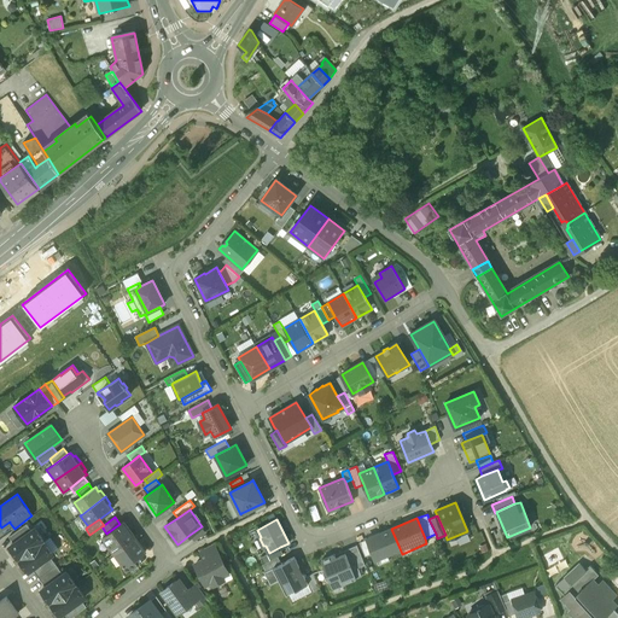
[(120,524),(106,534),(103,537),(115,553),(135,538),(123,522),(120,524)]
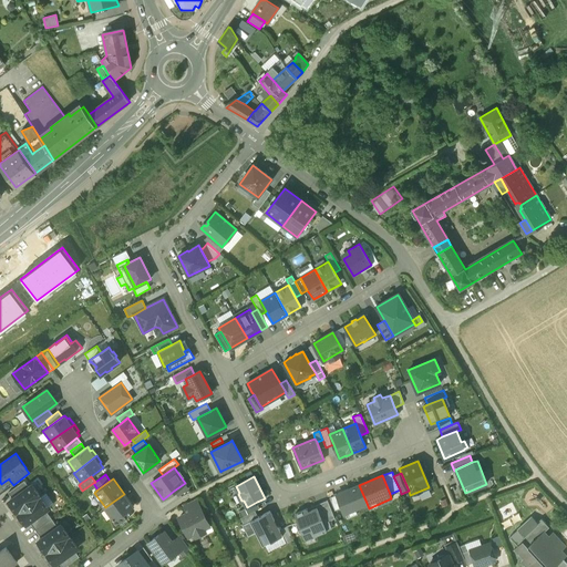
[(24,481),(8,492),(12,498),(29,486),(24,481)]
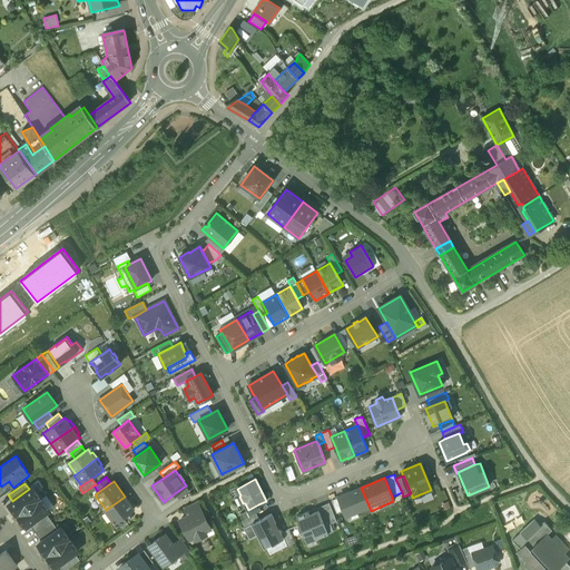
[(186,485),(175,493),(179,499),(190,491),(186,485)]
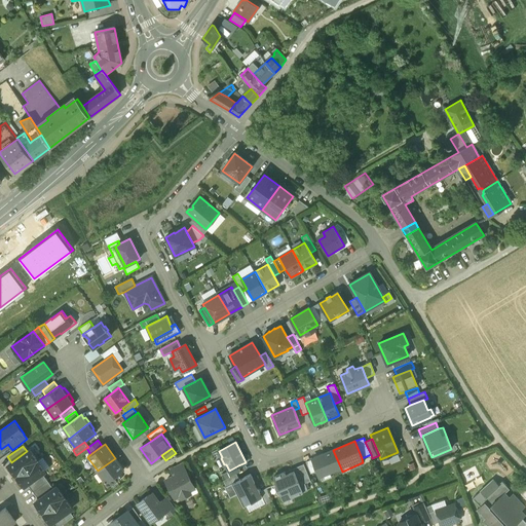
[(27,451),(11,462),(8,464),(16,476),(37,459),(30,449),(27,451)]
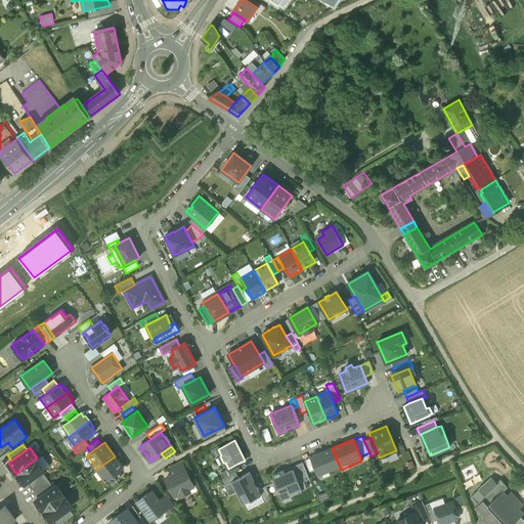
[(332,448),(311,456),(316,469),(320,479),(331,475),(328,470),(339,465),(332,448)]
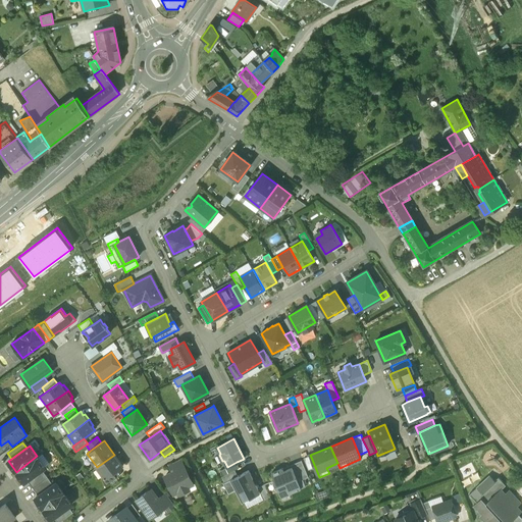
[(114,455),(97,467),(105,478),(112,473),(122,466),(114,455)]
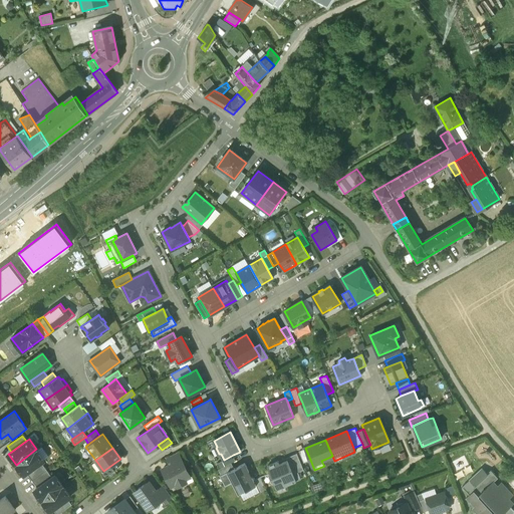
[(310,460),(305,448),(298,451),(303,463),(310,460)]
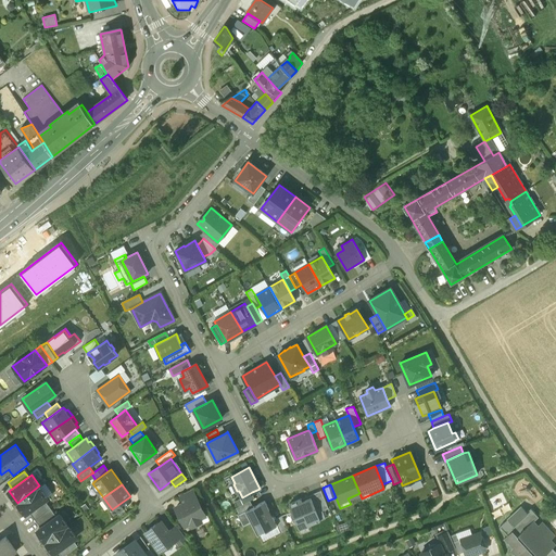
[(39,485),(17,503),(26,514),(29,512),(45,500),(48,497),(39,485)]
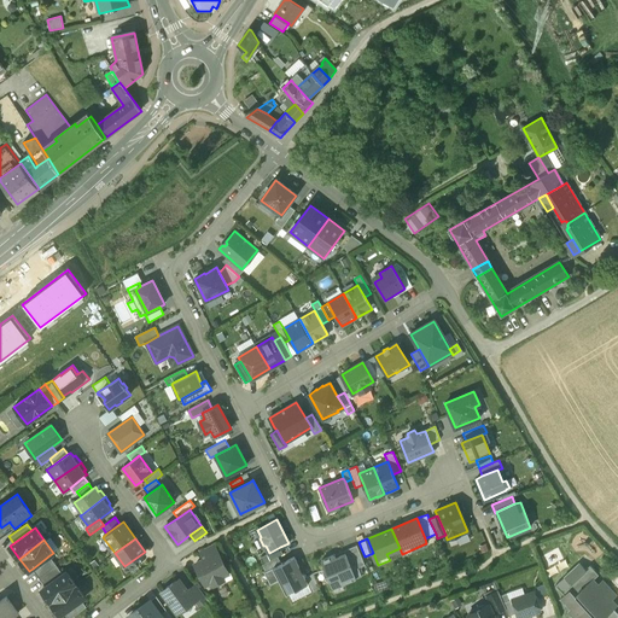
[(202,553),(204,559),(217,553),(214,546),(202,553)]
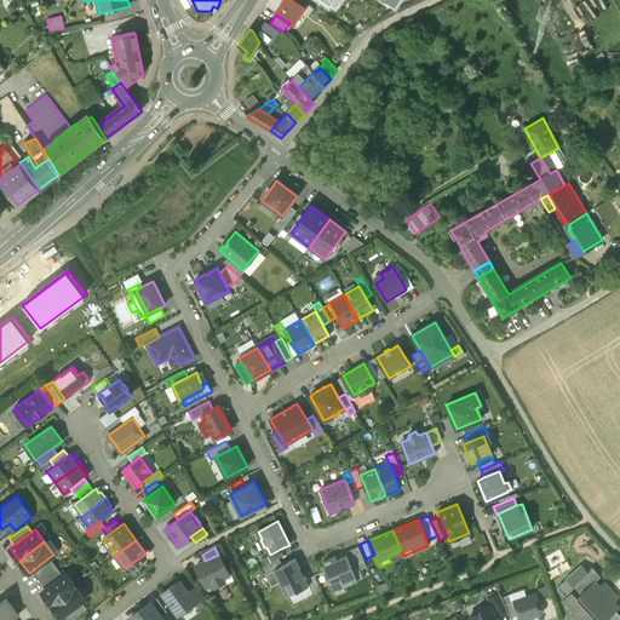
[(270,555),(268,556),(271,562),(277,560),(279,558),(283,556),(281,549),(270,555)]
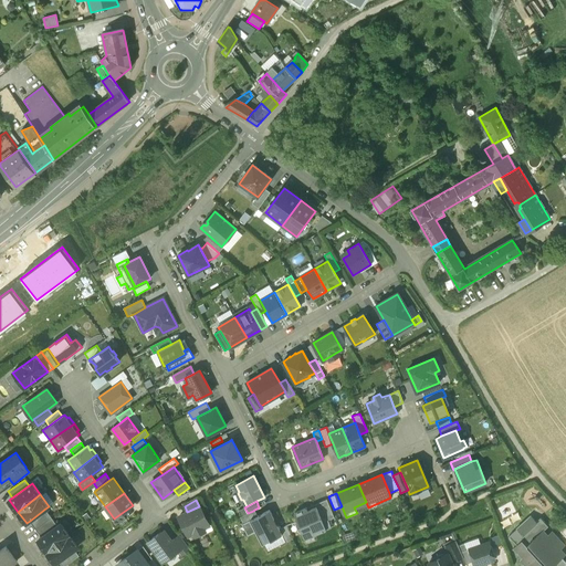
[(327,502),(316,506),(323,522),(327,520),(334,517),(327,502)]
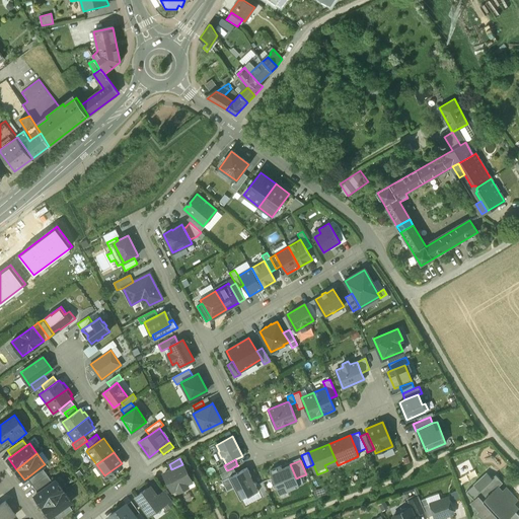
[(171,469),(164,473),(172,490),(178,487),(179,490),(188,486),(186,484),(191,480),(182,464),(171,469)]
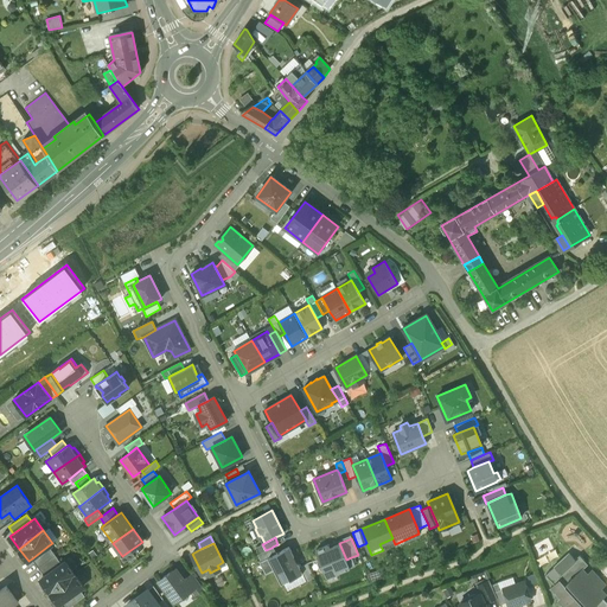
[(346,560),(339,543),(330,547),(328,544),(315,550),(326,577),(350,568),(355,566),(351,557),(346,560)]
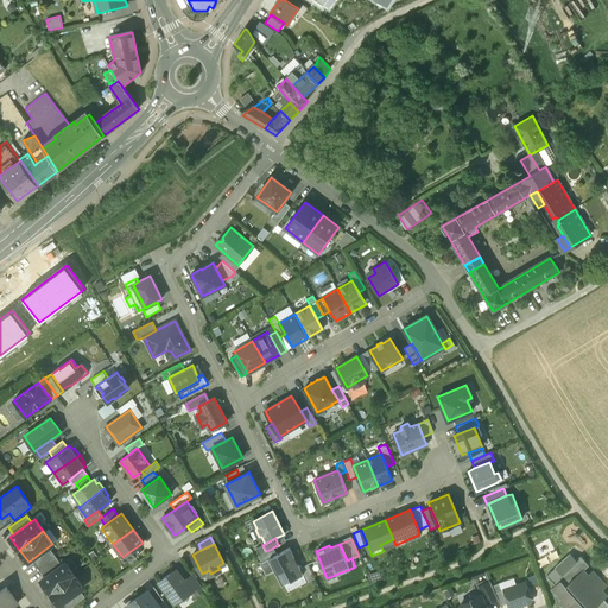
[(49,546),(32,559),(38,568),(56,556),(49,546)]
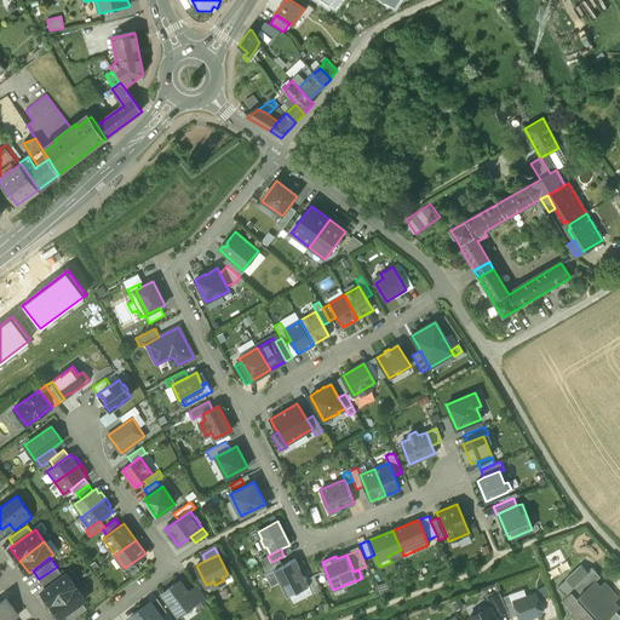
[(271,562),(263,567),(267,573),(274,569),(282,564),(279,558),(271,562)]
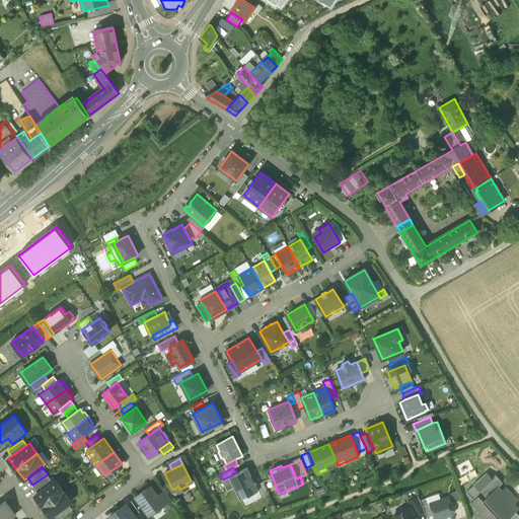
[(240,500),(258,491),(246,467),(236,472),(229,476),(234,488),(240,500)]
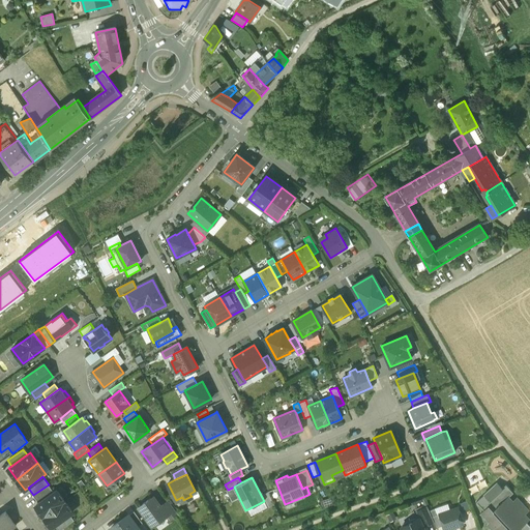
[(114,480),(107,486),(105,488),(108,493),(118,486),(114,480)]
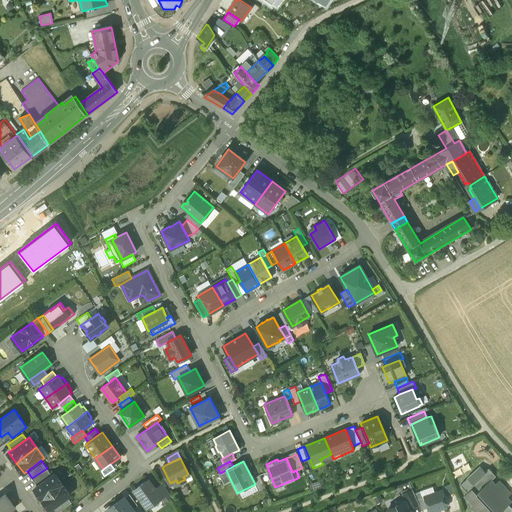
[(467,493),(464,496),(472,505),(471,506),(476,511),(511,511),(511,507),(508,504),(511,501),(507,496),(510,493),(499,480),(495,484),(491,480),(496,476),(489,468),(485,471),(480,466),(460,485),(467,493)]
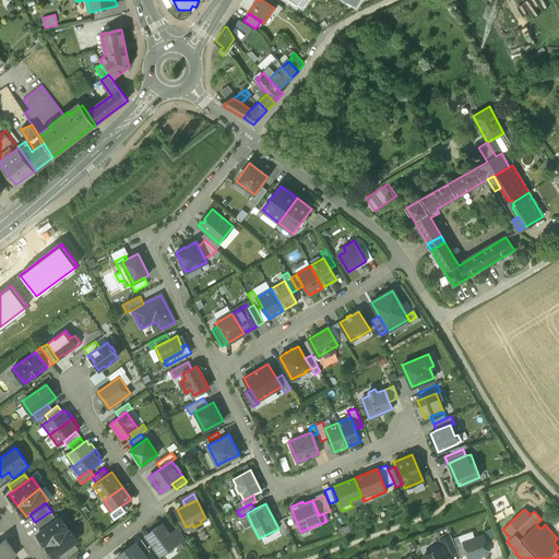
[(51,511),(35,522),(40,531),(57,519),(51,511)]
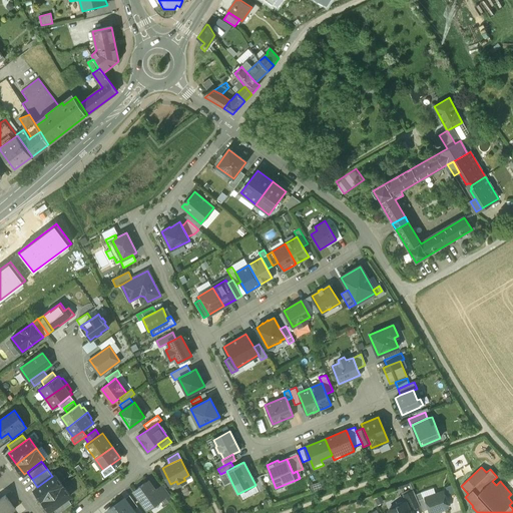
[(220,474),(219,475),(224,485),(231,482),(226,471),(220,474)]
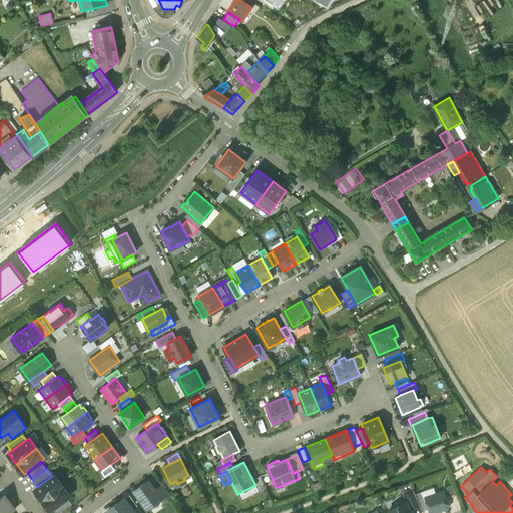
[(52,476),(37,487),(34,489),(42,500),(63,485),(55,474),(52,476)]
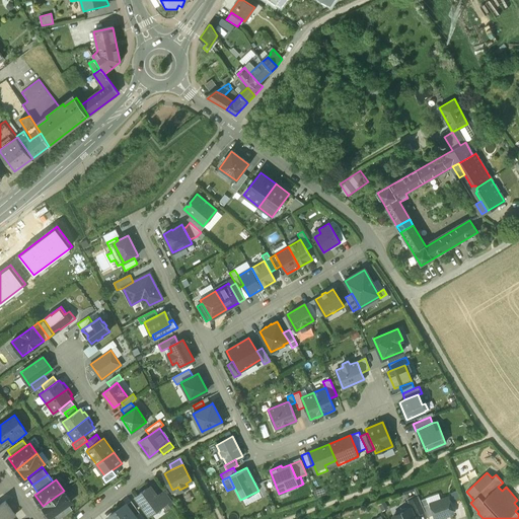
[(150,487),(136,497),(149,515),(163,505),(164,505),(157,496),(150,487)]
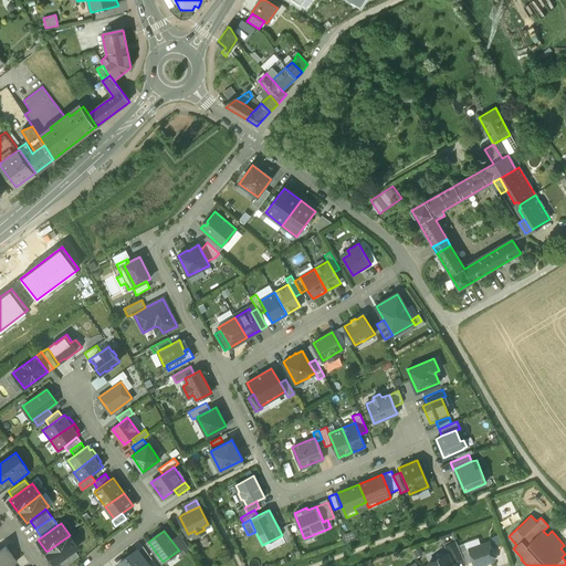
[(70,535),(46,552),(54,563),(59,561),(74,548),(77,546),(70,535)]
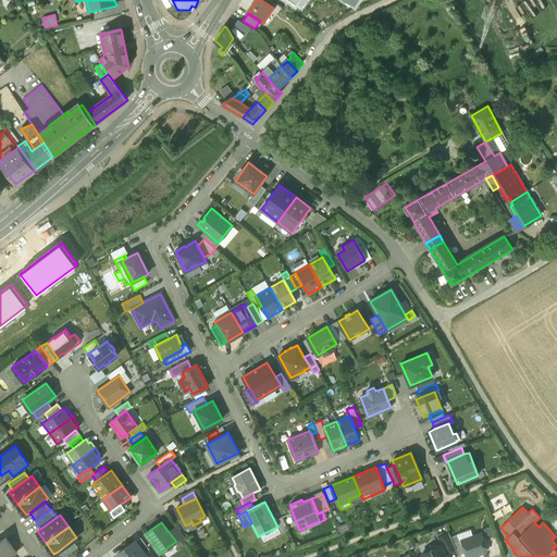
[(176,542),(175,542),(180,547),(187,541),(176,527),(169,532),(176,542)]
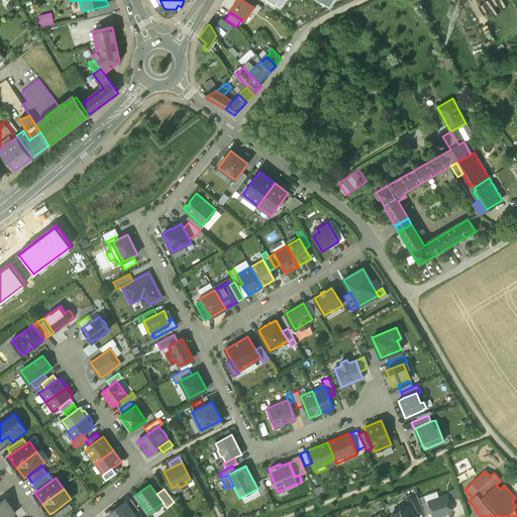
[(413,513),(414,513),(423,509),(416,494),(406,499),(409,506),(409,505),(413,513)]
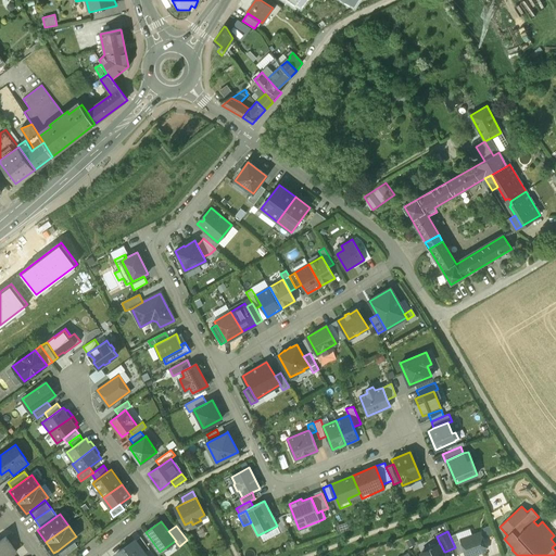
[(460,539),(466,555),(487,548),(481,532),(460,539)]
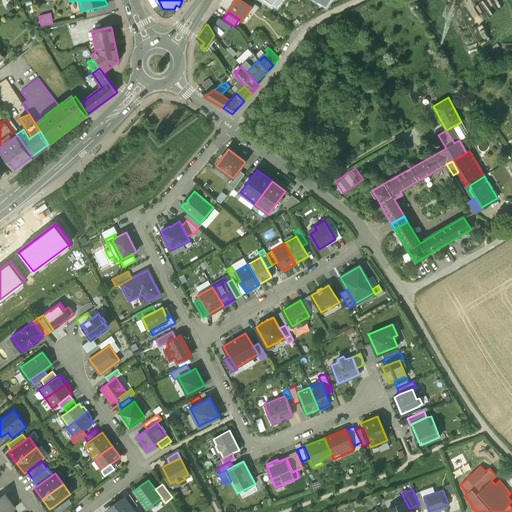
[(0,511),(7,511),(11,510),(15,507),(5,494),(0,497),(0,511)]
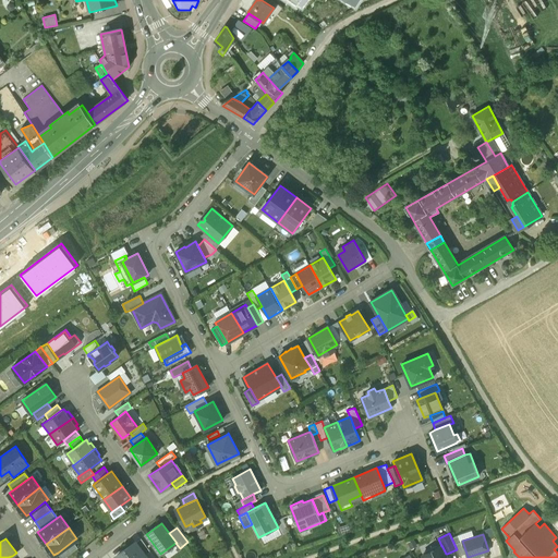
[(141,538),(135,543),(145,555),(149,552),(141,538)]
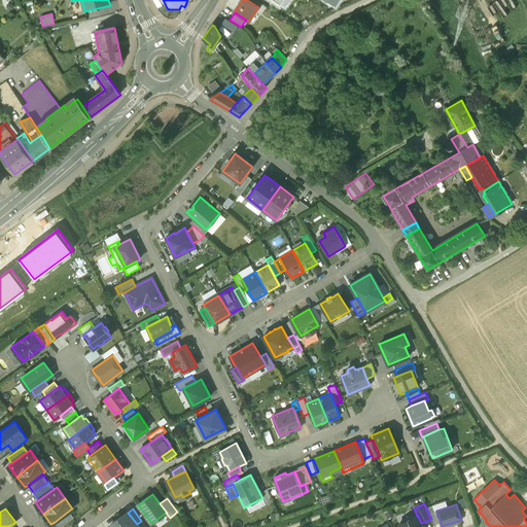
[(69,511),(55,522),(58,526),(59,526),(74,517),(69,511)]
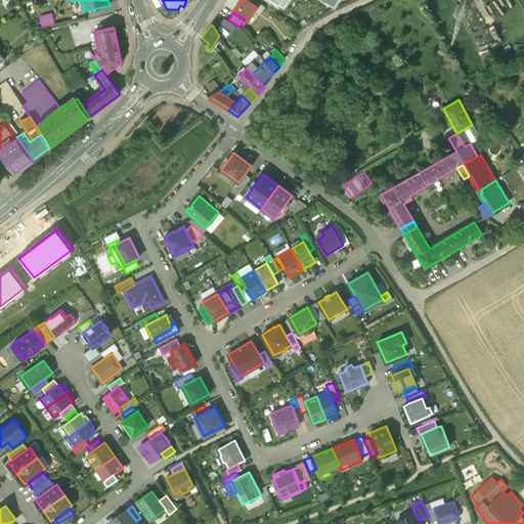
[(127,509),(110,521),(112,523),(137,523),(136,521),(127,510),(127,509)]
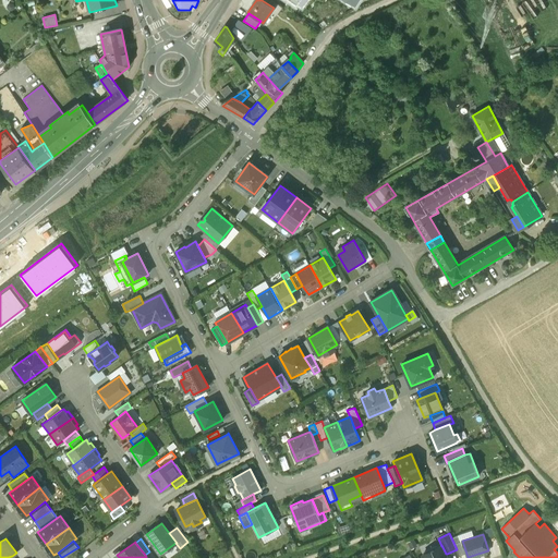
[(441,546),(423,555),(424,557),(448,557),(447,554),(446,554),(441,545),(441,546)]
